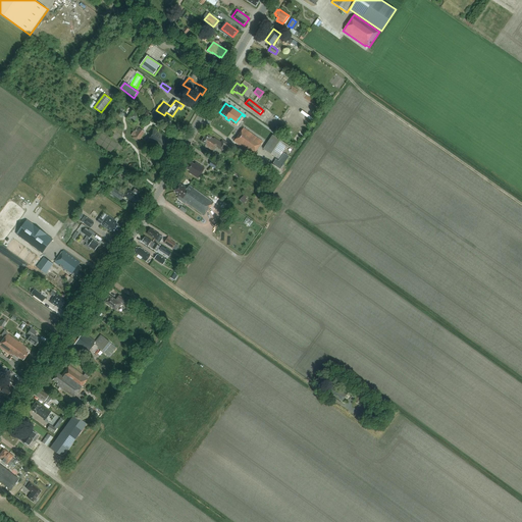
[(141,115),(133,110),(127,118),(136,123),(141,115)]
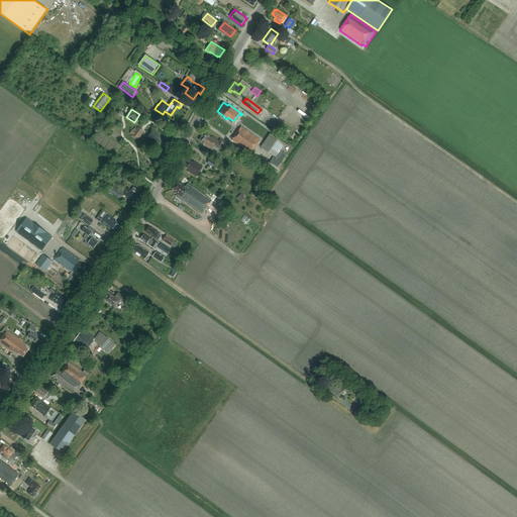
[(137,141),(144,131),(136,126),(133,130),(133,129),(130,134),(132,135),(131,136),(137,141)]
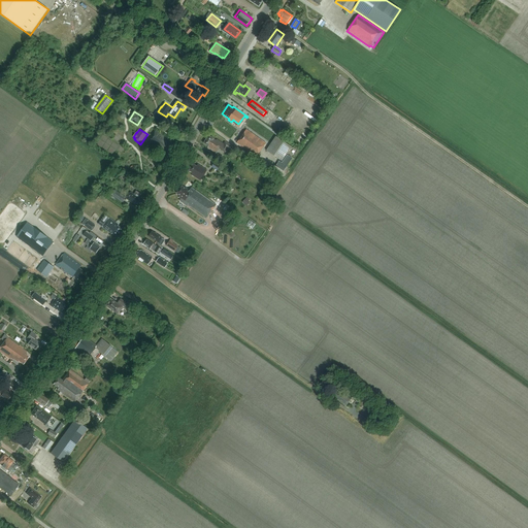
[(173,149),(172,146),(174,143),(156,130),(147,142),(159,151),(161,153),(165,156),(168,152),(170,153),(173,149)]
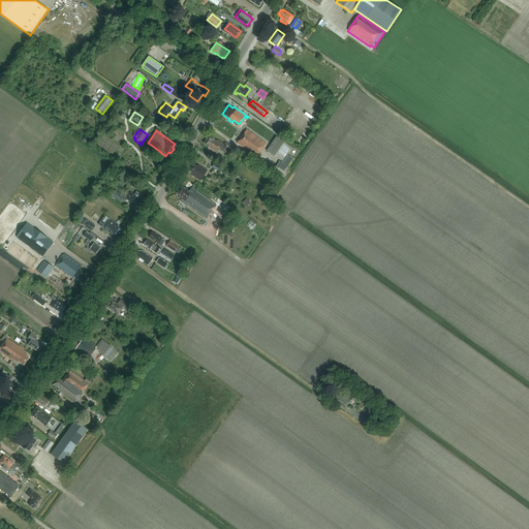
[(247,130),(237,144),(256,157),(267,144),(247,130)]
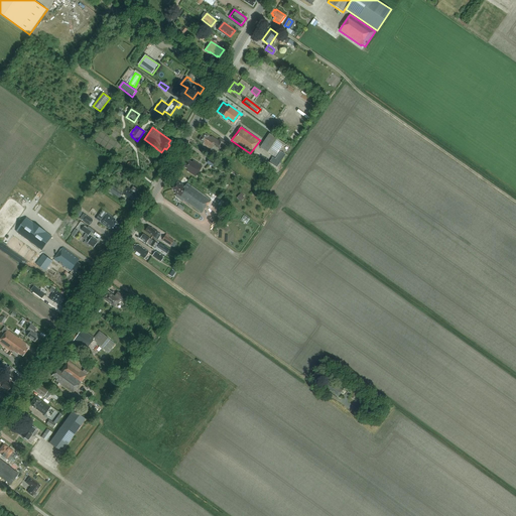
[(220,138),(219,139),(219,140),(212,136),(212,137),(204,132),(199,140),(204,143),(203,145),(211,150),(214,145),(221,150),(225,144),(229,147),(230,145),(220,138)]
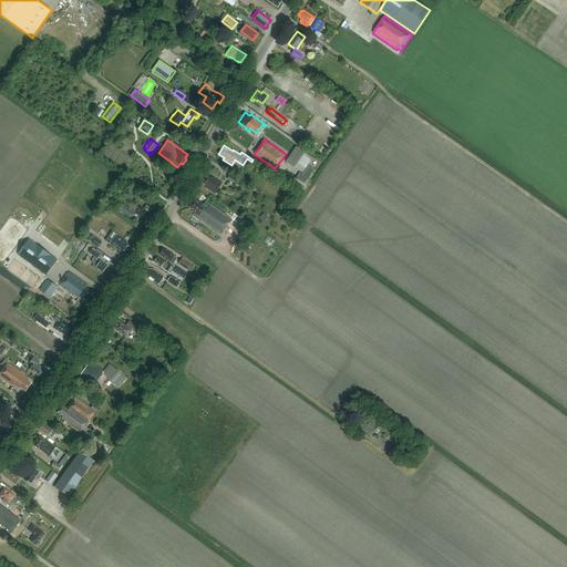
[(290,155),(286,162),(302,174),(312,160),(313,162),(315,160),(297,147),(290,155)]
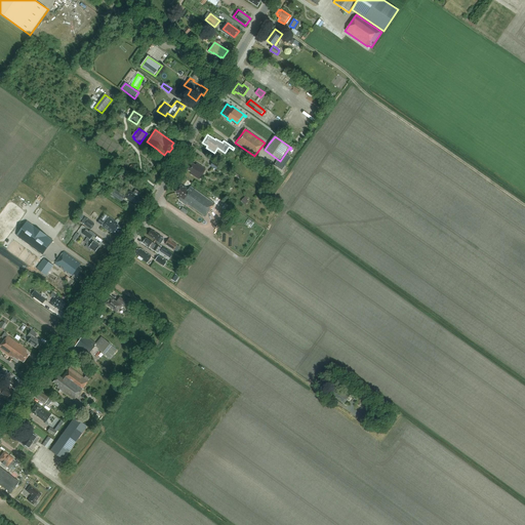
[(278,160),(275,165),(282,170),(286,165),(284,164),(289,156),(286,154),(281,162),(278,160)]
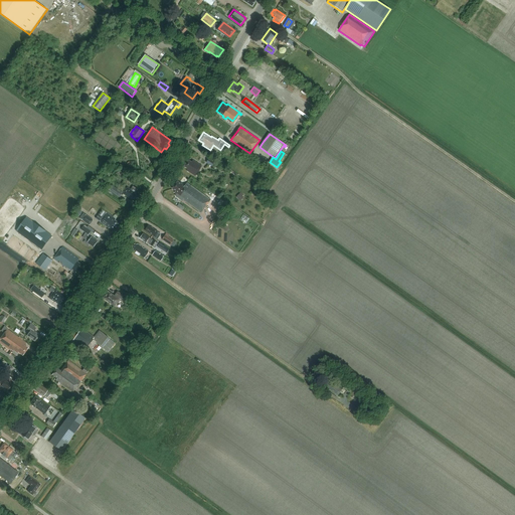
[(212,167),(215,162),(209,159),(206,163),(212,167)]
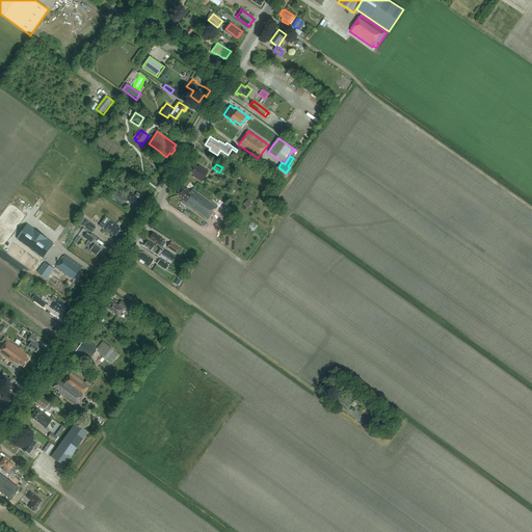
[(209,171),(200,166),(198,167),(195,165),(191,171),(195,175),(194,177),(202,182),(209,171)]
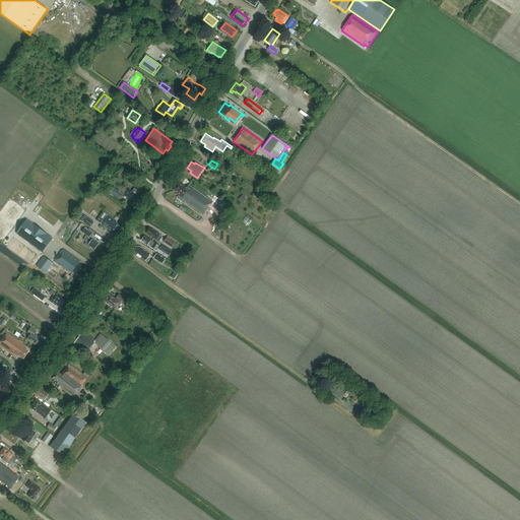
[(213,201),(189,184),(187,187),(184,185),(183,186),(180,183),(175,190),(178,193),(177,194),(183,198),(182,199),(203,214),(213,201)]
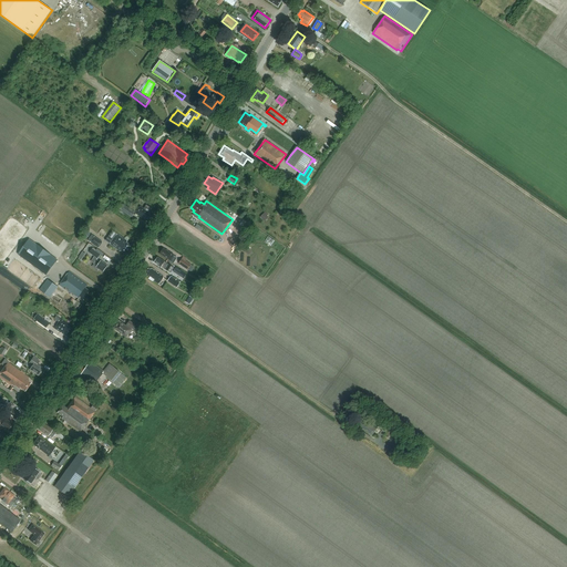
[(132,217),(135,212),(123,204),(120,209),(132,217)]
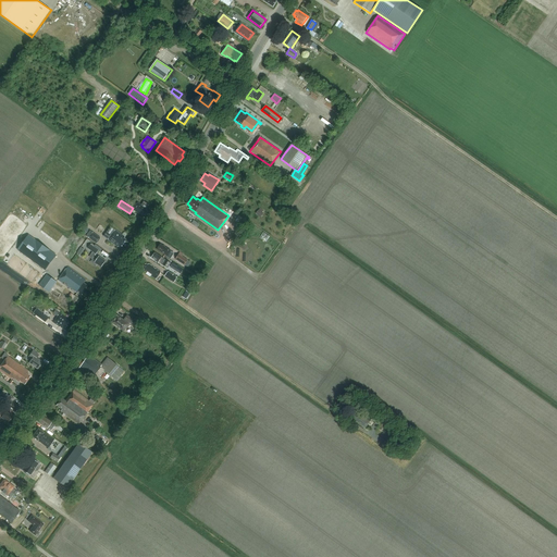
[(147,209),(143,206),(138,202),(134,209),(143,214),(143,215),(147,218),(152,211),(147,208),(147,209)]
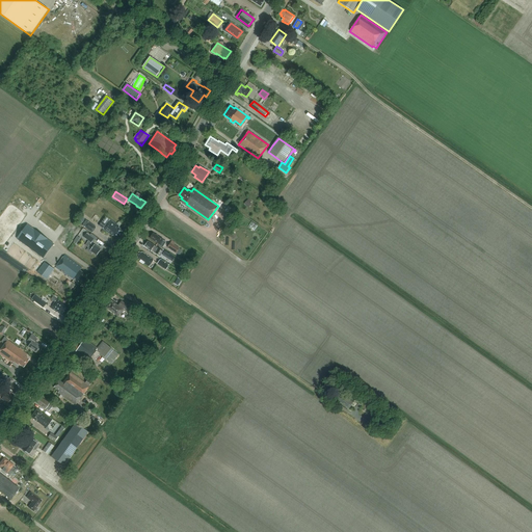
[(124,231),(120,227),(110,219),(103,230),(112,236),(113,235),(118,238),(124,231)]
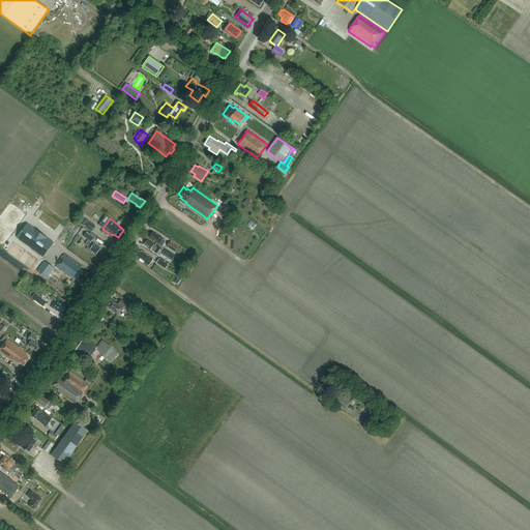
[(82,225),(92,232),(95,227),(86,219),(82,225)]
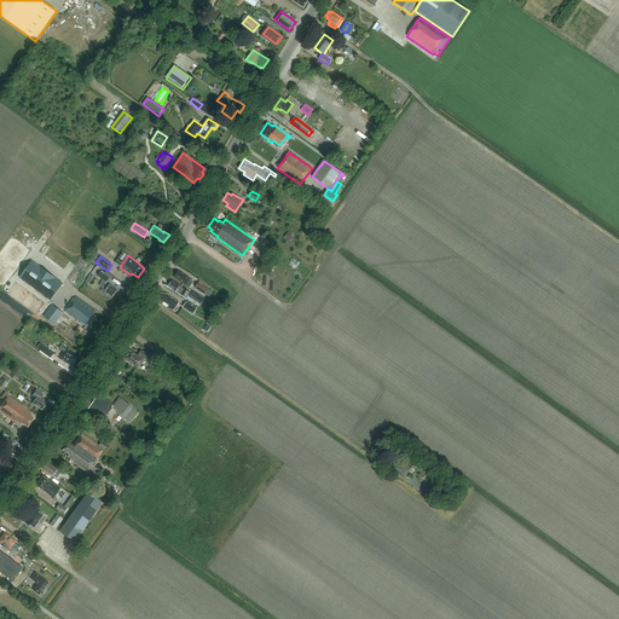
[(19,278),(51,300),(63,284),(32,261),(19,278)]
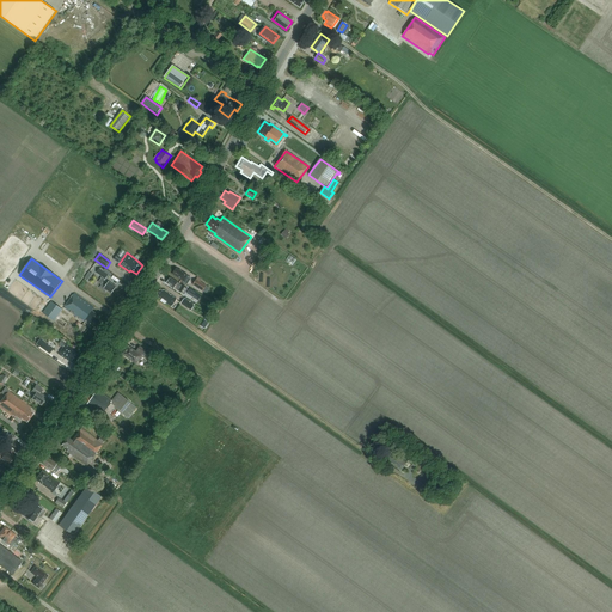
[(96,273),(105,280),(108,275),(103,271),(104,270),(101,268),(96,273)]
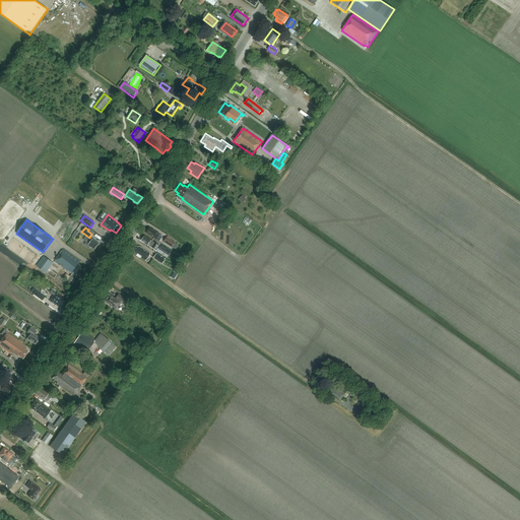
[(159,234),(150,228),(149,229),(148,230),(148,231),(146,233),(155,239),(157,235),(158,236),(159,234)]
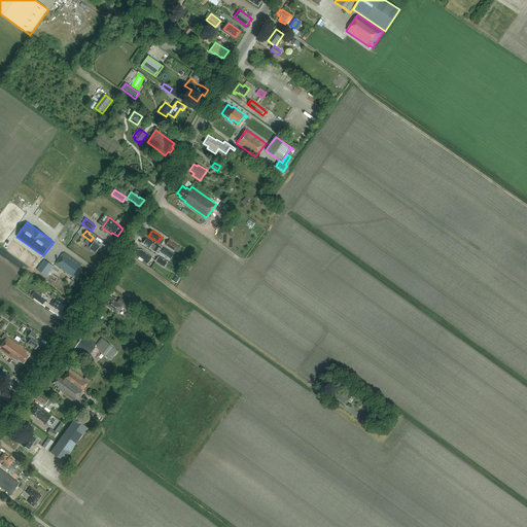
[(150,248),(152,249),(159,253),(162,248),(147,239),(146,240),(146,239),(145,241),(144,243),(147,245),(146,246),(150,248)]
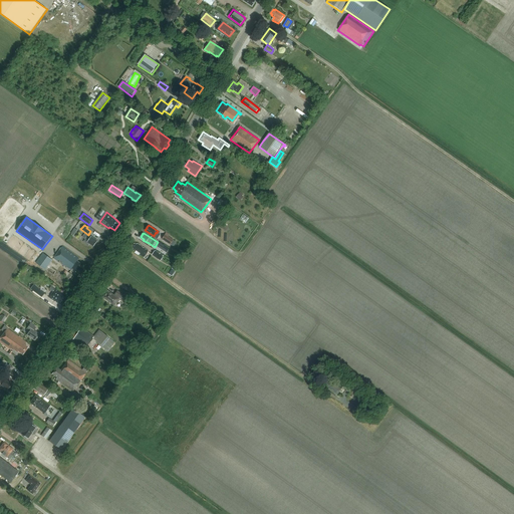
[(174,240),(165,234),(162,239),(171,245),(174,240)]
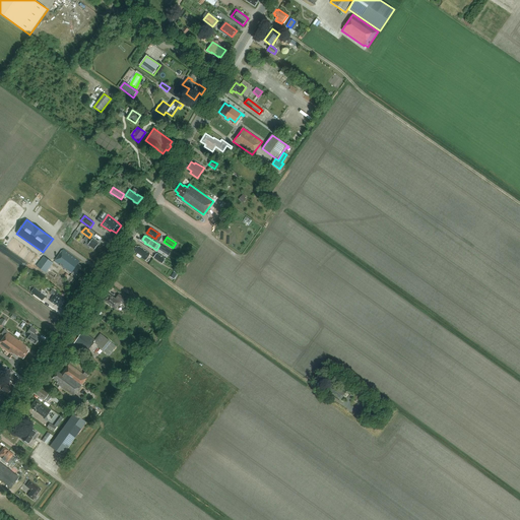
[(89,239),(86,242),(84,245),(87,247),(88,245),(94,250),(99,244),(92,239),(91,241),(89,239)]
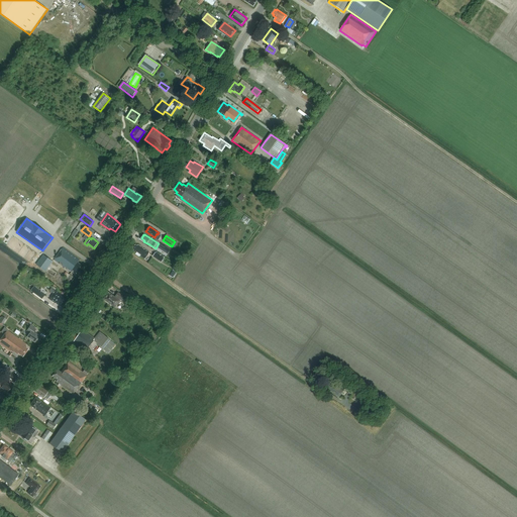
[(133,250),(136,252),(135,253),(139,256),(140,255),(145,259),(149,252),(141,246),(140,246),(138,245),(137,246),(135,244),(133,248),(135,249),(133,250)]
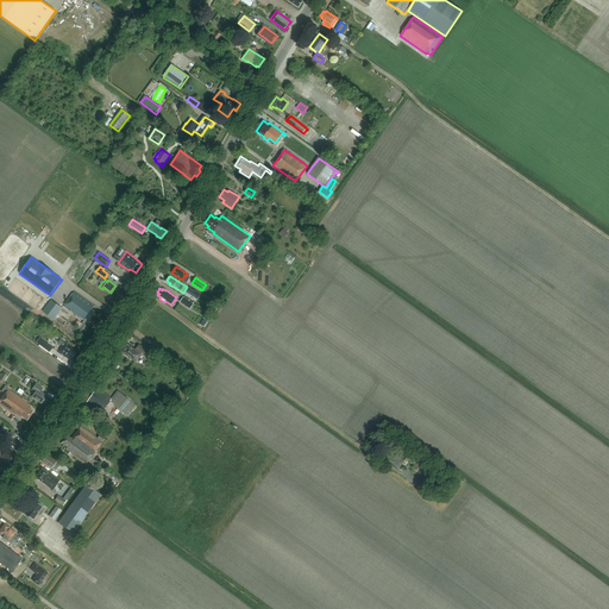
[(86,318),(90,321),(96,313),(92,309),(94,307),(75,292),(64,306),(76,315),(77,314),(85,320),(86,318)]
